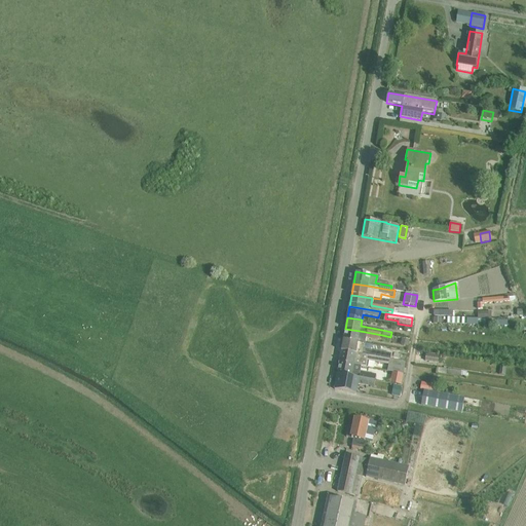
[(345,329),(343,340),(358,342),(364,343),(365,337),(381,340),(381,339),(382,335),(360,331),(345,329)]
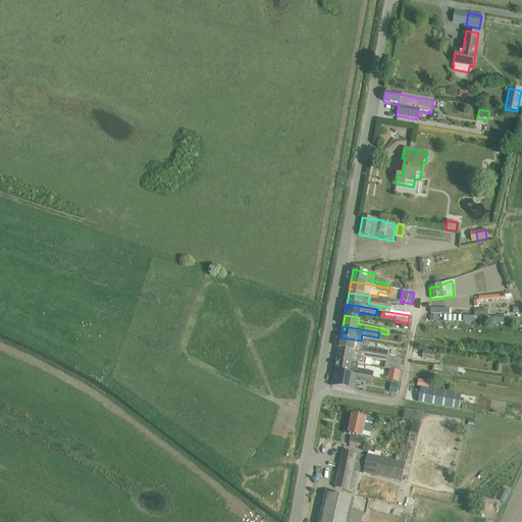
[(398,335),(397,343),(405,345),(406,337),(398,335)]
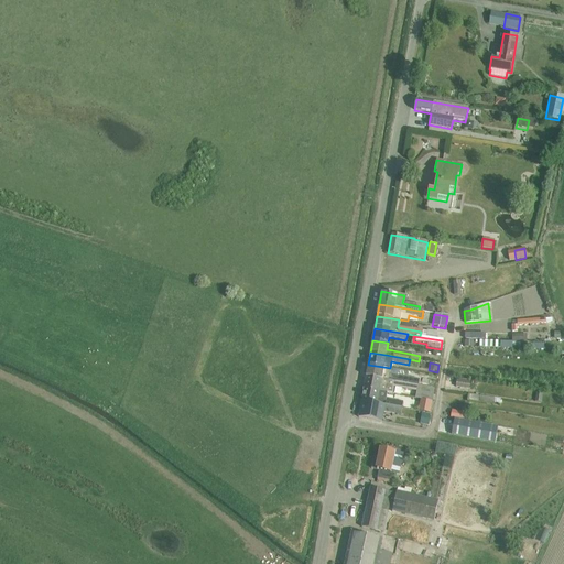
[(368,365),(366,377),(381,379),(418,386),(419,381),(389,376),(390,368),(383,367),(368,365)]
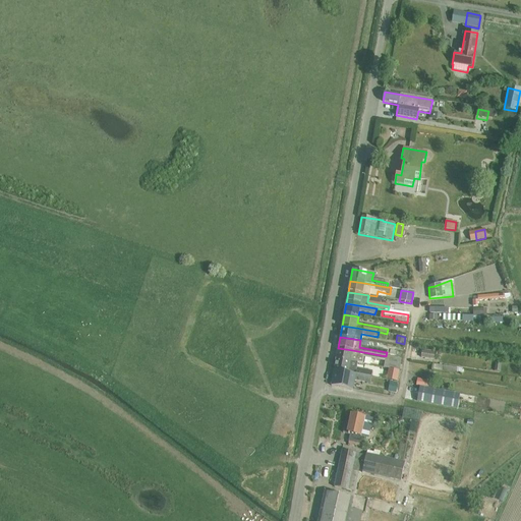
[(338,348),(336,359),(350,361),(361,363),(362,358),(384,362),(383,367),(388,368),(397,370),(399,359),(389,357),(386,356),(352,350),(338,348)]
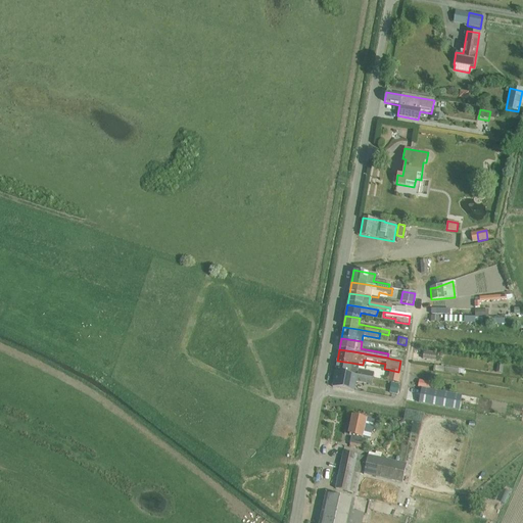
[(394,351),(392,359),(405,361),(406,353),(394,351)]
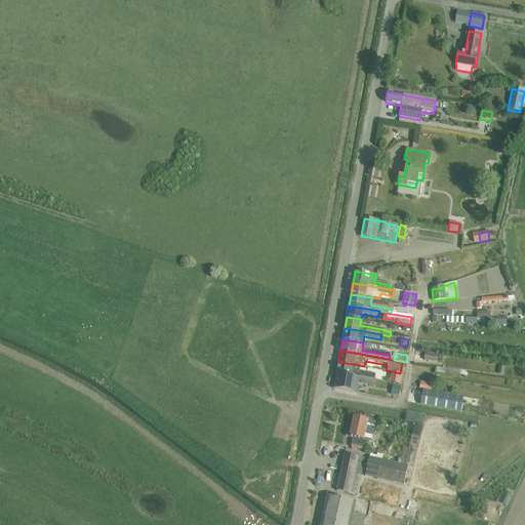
[(438,356),(425,354),(423,361),(437,363),(438,356)]
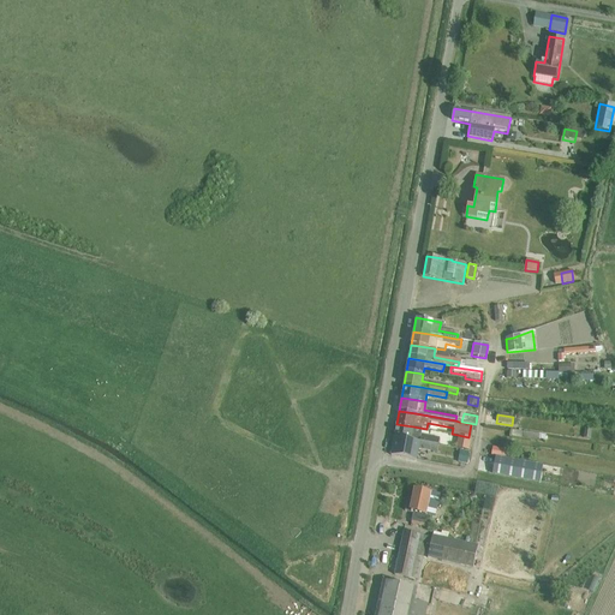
[(396,424),(394,437),(411,440),(430,443),(437,445),(439,440),(412,435),(413,427),(396,424)]
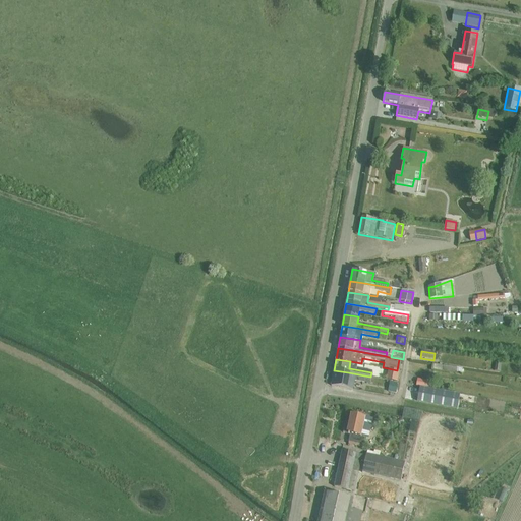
[(506,366),(505,375),(519,377),(520,366),(506,366)]
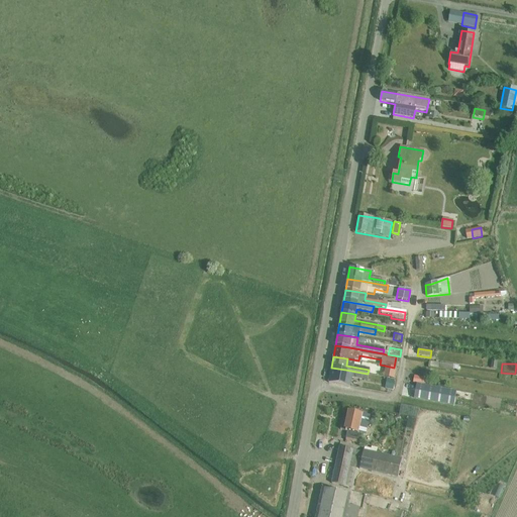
[(385,366),(383,377),(392,379),(394,368),(385,366)]
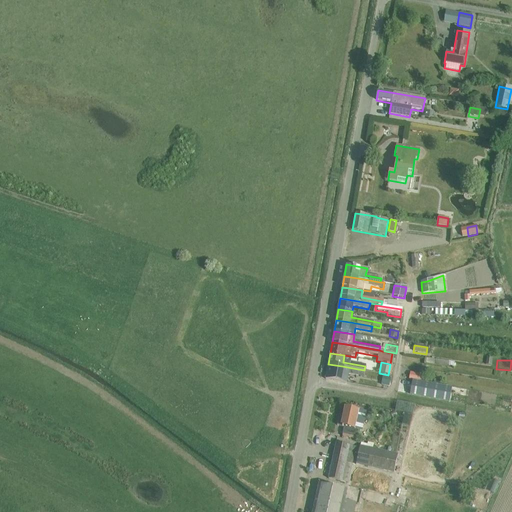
[(328,364),(325,379),(346,383),(347,375),(357,377),(358,369),(342,366),(328,364)]
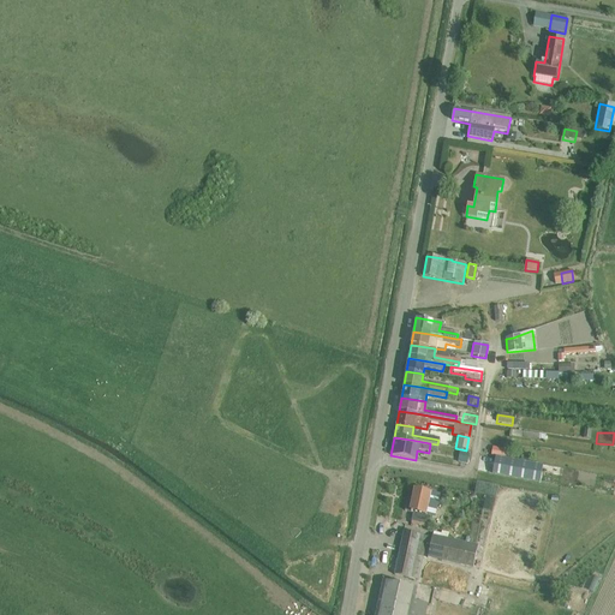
[(493,447),(490,454),(499,457),(505,457),(506,449),(493,447)]
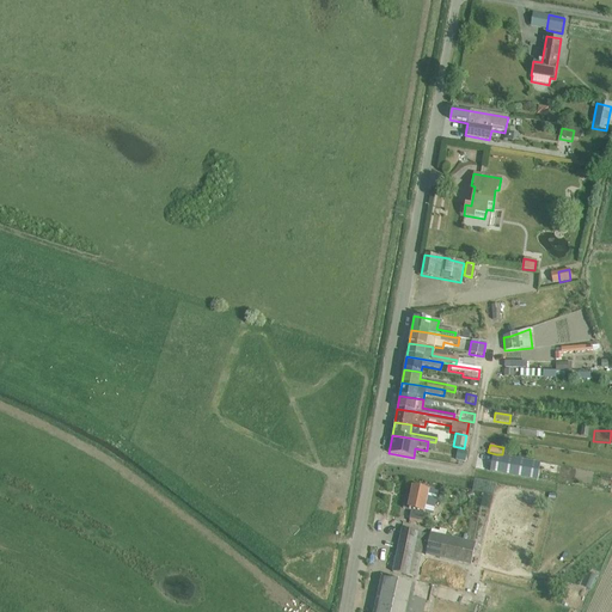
[(458,447),(456,459),(464,460),(465,448),(458,447)]
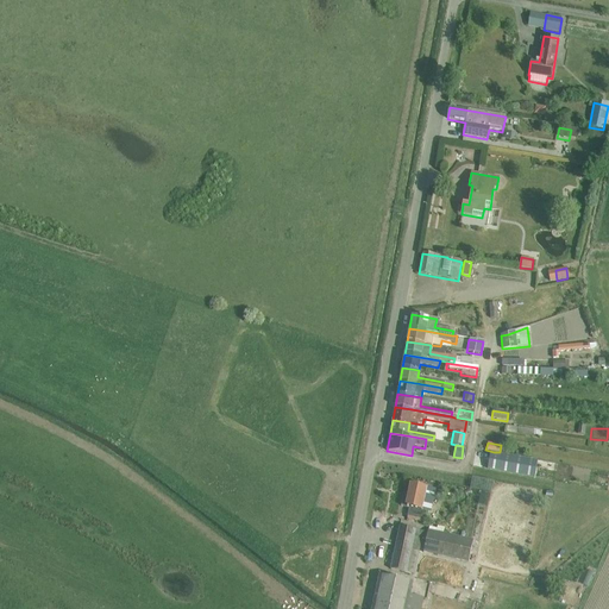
[(491,452),(488,470),(533,478),(537,460),(491,452)]
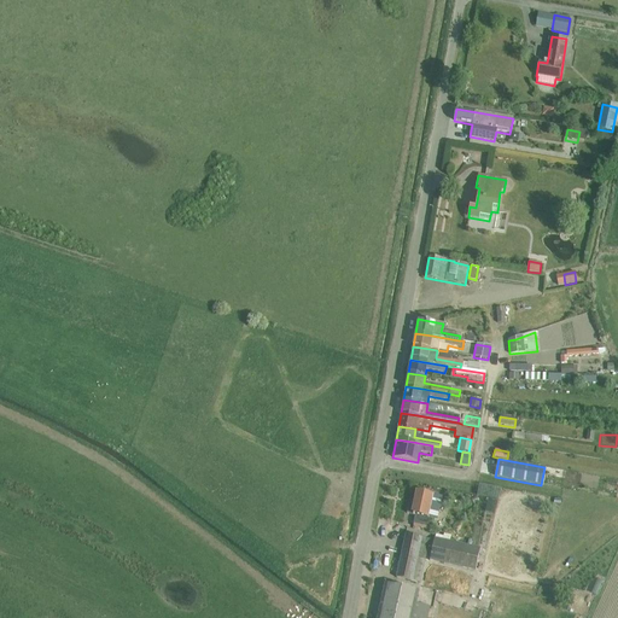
[(412,491),(406,514),(414,516),(412,524),(427,528),(430,519),(437,520),(442,500),(431,497),(432,496),(412,491)]
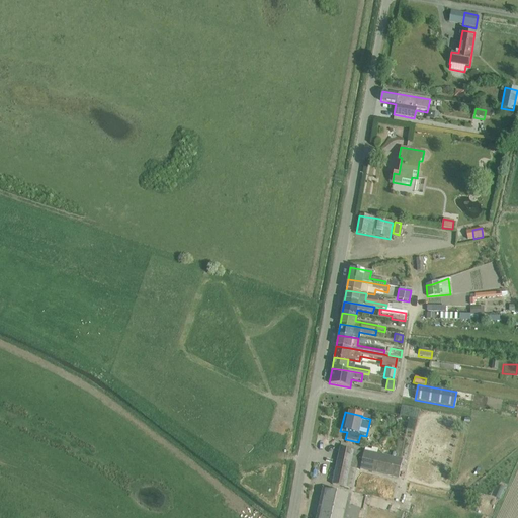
[(359,452),(340,448),(332,485),(352,489),(356,469),(359,452)]
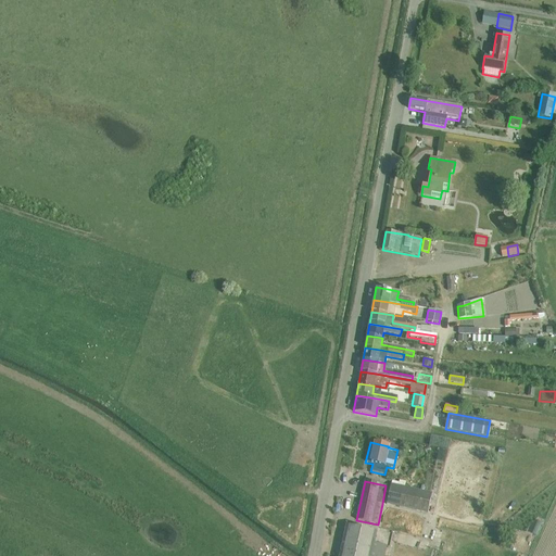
[(427,514),(432,493),(391,484),(386,504),(427,514)]
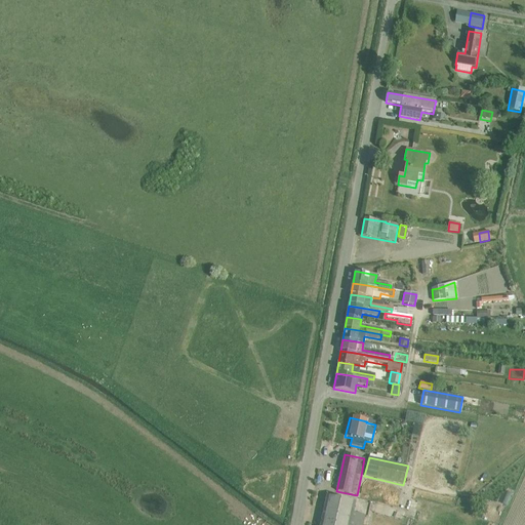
[(508,492),(502,503),(506,506),(512,493),(508,492)]
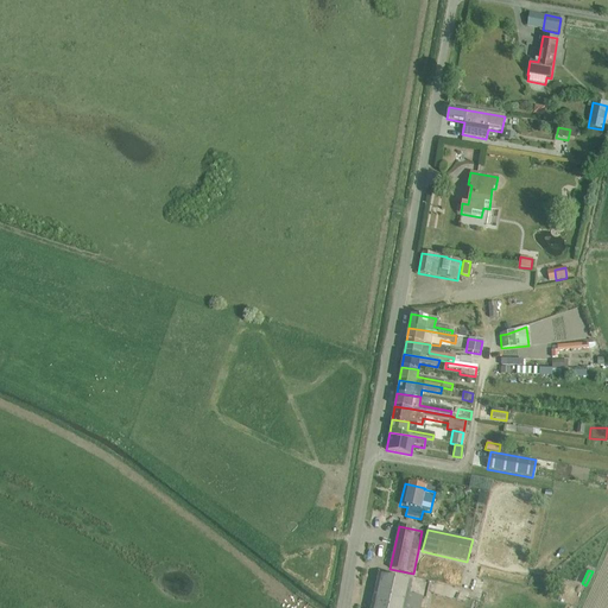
[(411,582),(379,575),(371,607),(419,607),(422,597),(409,594),(411,582)]
